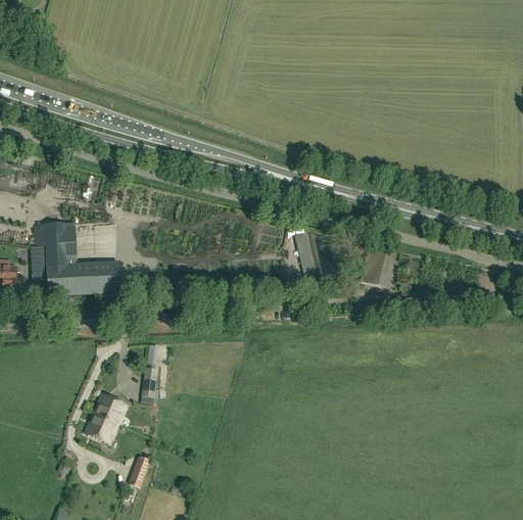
[(72,223),(35,224),(36,244),(36,245),(45,244),(46,265),(48,295),(116,291),(116,279),(120,279),(119,261),(76,263),(74,264),(72,223)]
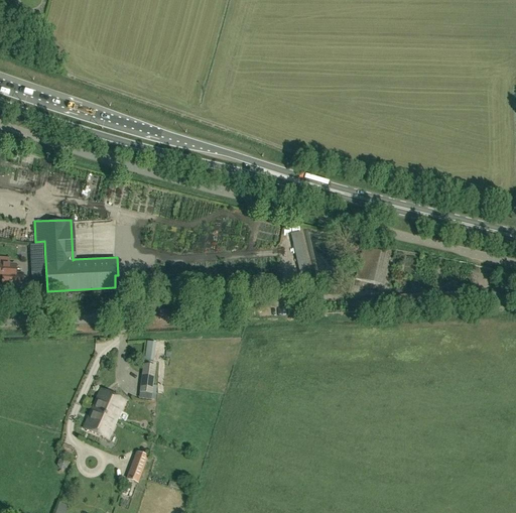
[(101,228),(76,233),(77,240),(103,235),(101,228)]
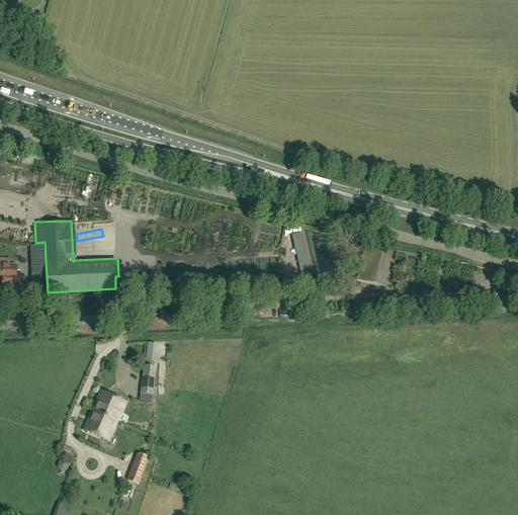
[(387,253),(364,248),(357,278),(380,283),(387,253)]
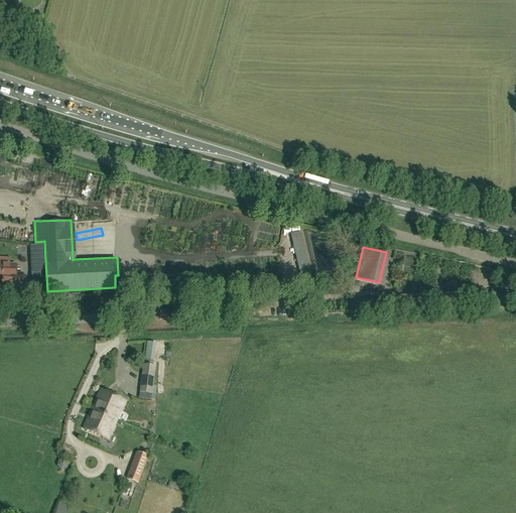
[(0,260),(0,275),(8,277),(8,283),(21,284),(22,277),(18,277),(19,270),(15,270),(16,262),(0,260)]
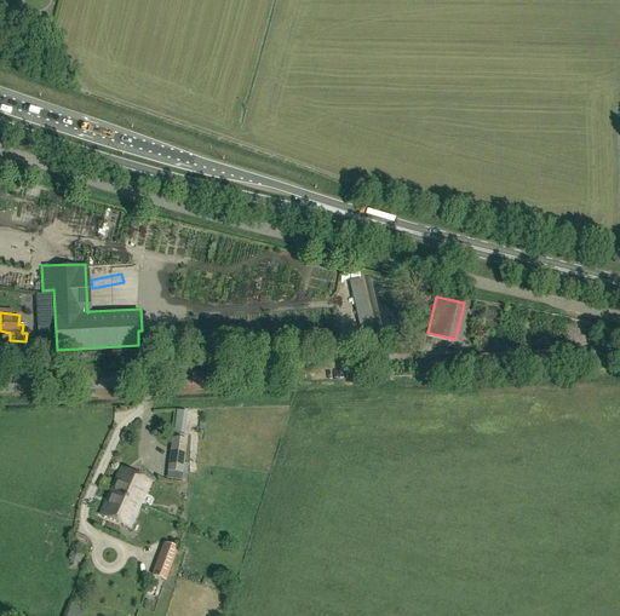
[(592,362),(609,363),(612,346),(592,345),(591,353),(593,355),(592,362)]
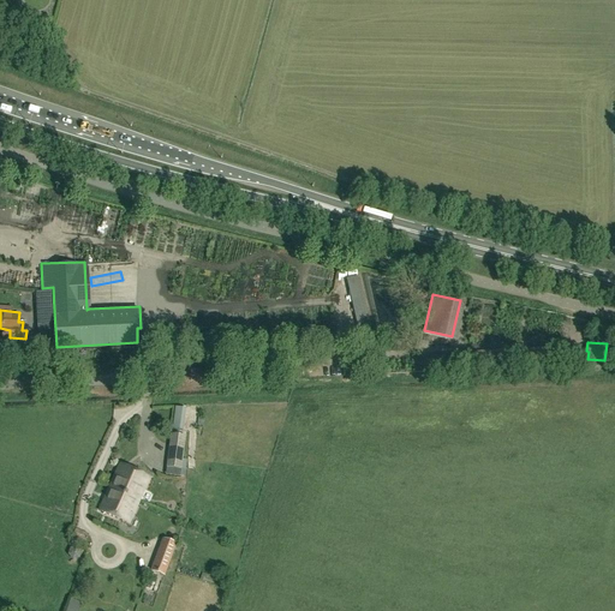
[(180,474),(186,433),(172,431),(167,472),(180,474)]
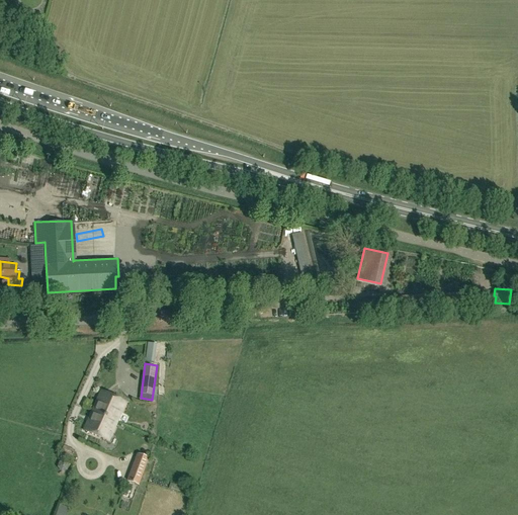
[(101,389),(92,410),(117,421),(126,400),(101,389)]
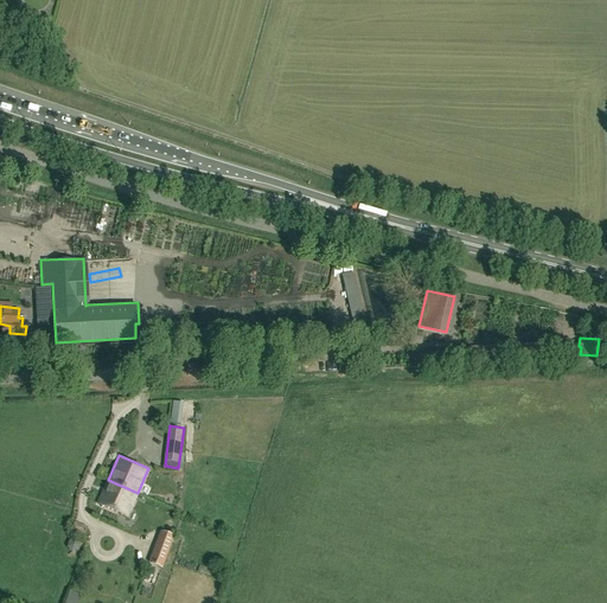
[(128,514),(138,493),(108,480),(98,501),(128,514)]
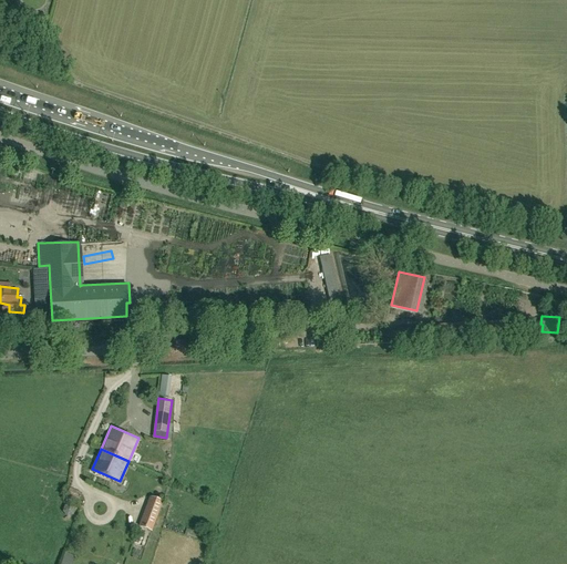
[(150,493),(140,523),(152,529),(164,499),(150,493)]
